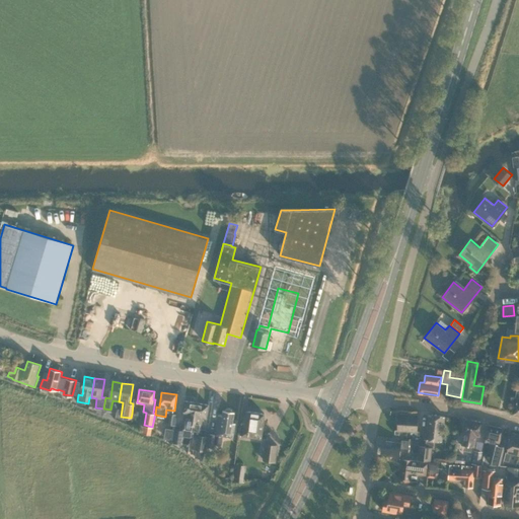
[(192,434),(193,431),(197,402),(183,400),(181,414),(187,415),(183,432),(192,434)]
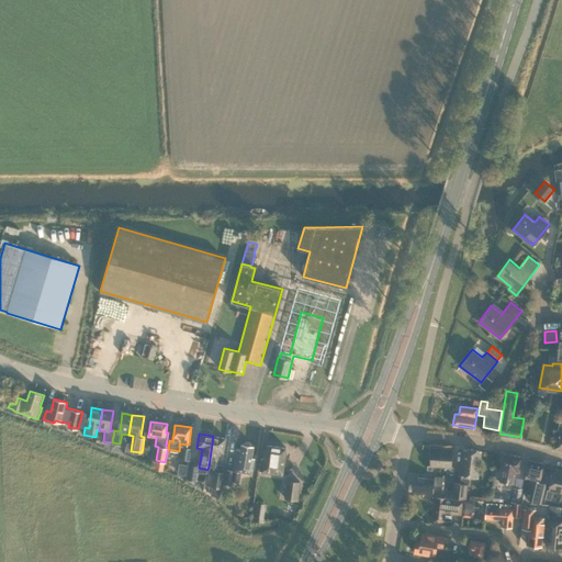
[(209,467),(208,470),(208,472),(214,473),(212,486),(223,487),(226,465),(217,464),(220,451),(224,452),(226,438),(213,436),(209,467)]
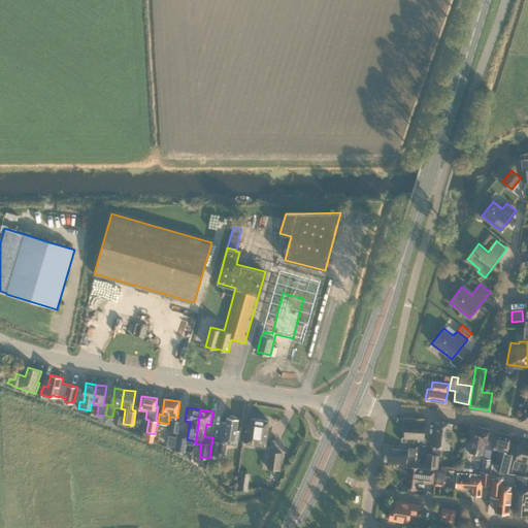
[(233,415),(232,414),(228,417),(227,421),(222,420),(219,441),(213,440),(211,454),(218,455),(219,452),(226,453),(227,443),(237,444),(239,430),(236,430),(237,419),(236,418),(233,415)]
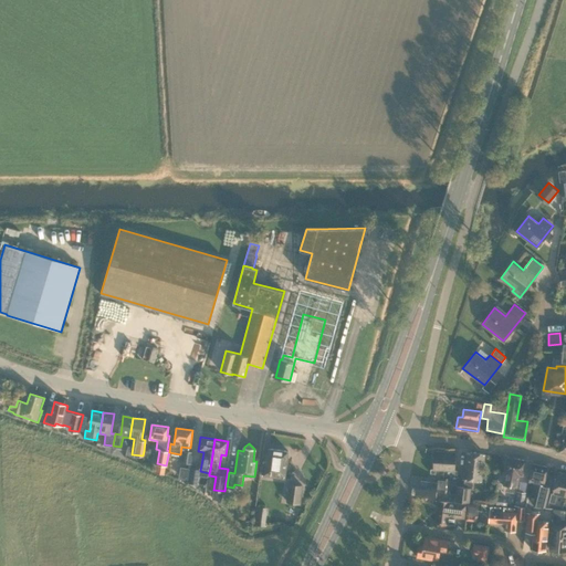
[(290,451),(269,448),(266,461),(263,460),(261,474),(286,478),(290,451)]
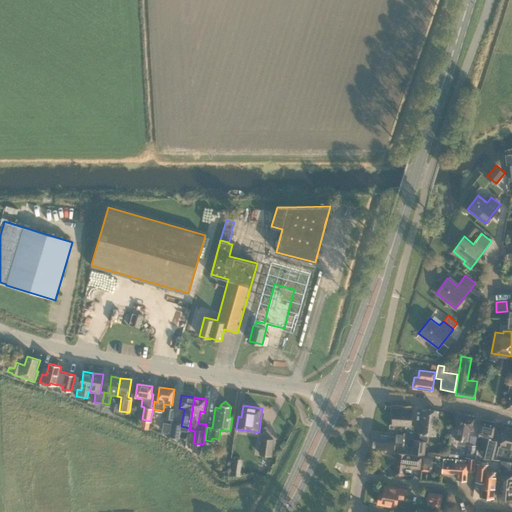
[(175,408),(166,407),(164,418),(173,419),(175,408)]
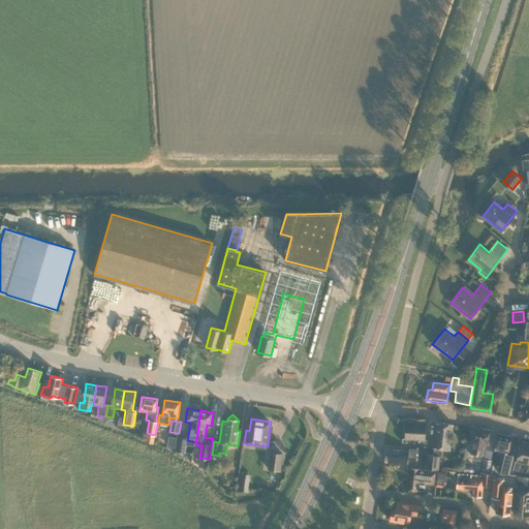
[(414,438),(416,422),(406,421),(405,438),(403,437),(402,441),(407,442),(407,438),(414,438)]
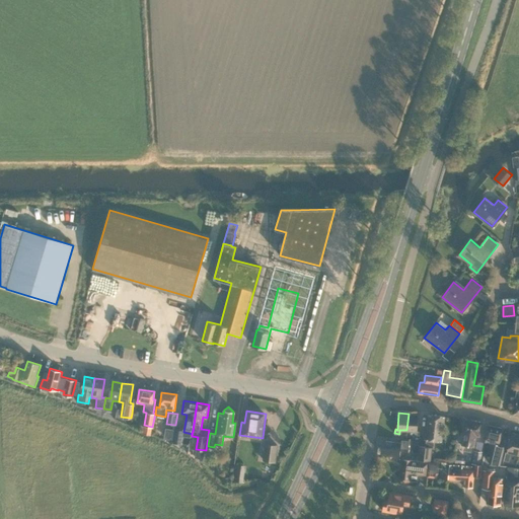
[(409,414),(406,430),(415,431),(415,434),(419,435),(420,431),(417,431),(418,415),(409,414)]
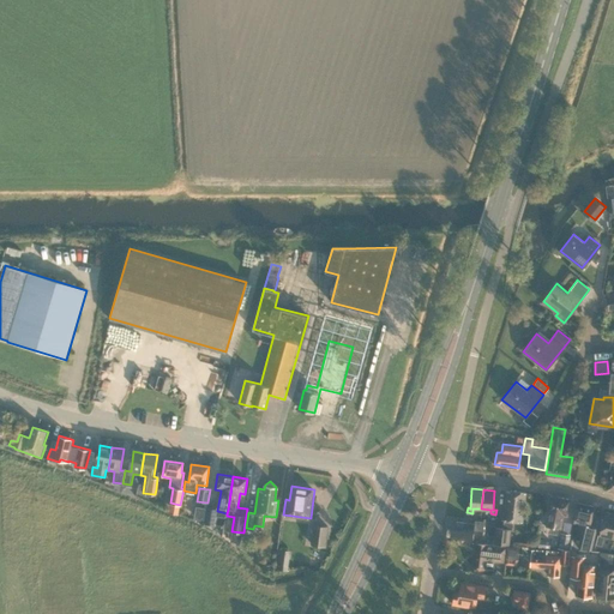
[(525,492),(506,489),(503,518),(504,518),(503,528),(495,527),(493,543),(510,545),(511,529),(513,530),(515,519),(522,521),(525,492)]
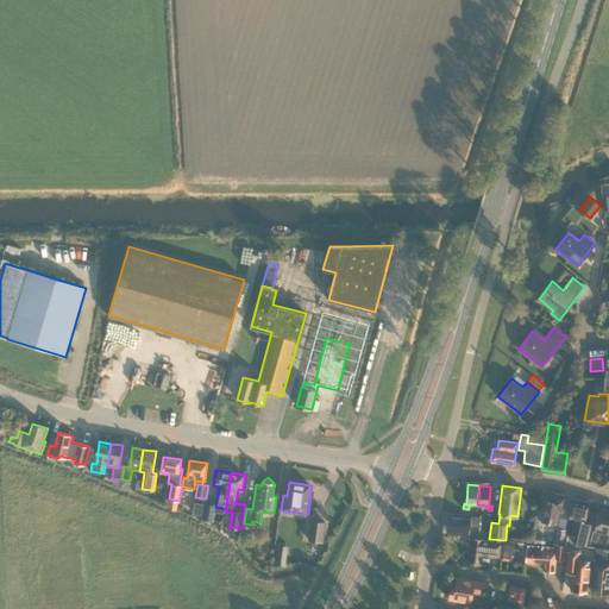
[(565,494),(545,491),(542,508),(544,508),(541,521),(557,523),(559,510),(563,512),(565,494)]
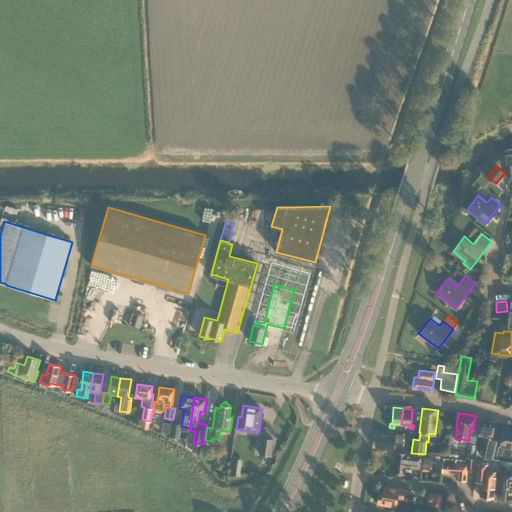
[(492,439),(496,422),(482,418),(479,429),(480,429),(478,435),(487,437),(483,456),(493,458),(498,440),(497,440),(492,439)]
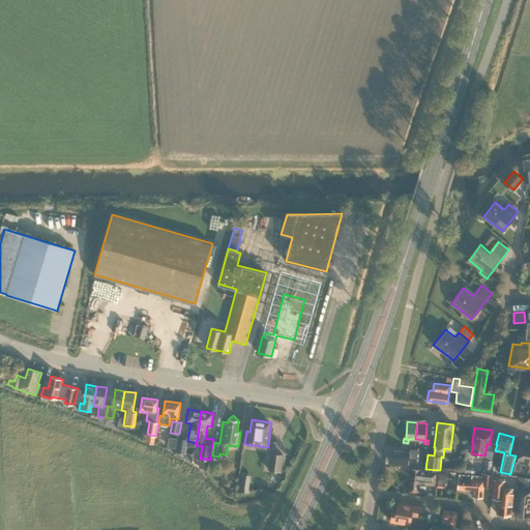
[(169,437),(168,444),(176,446),(177,438),(169,437)]
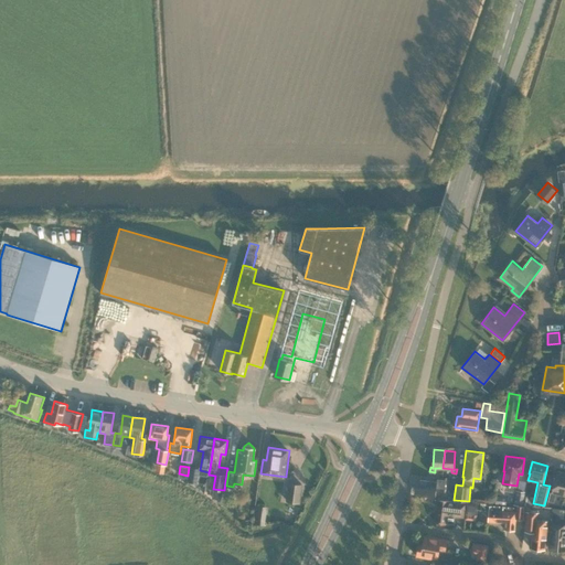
[(199,468),(191,466),(188,481),(196,482),(199,468)]
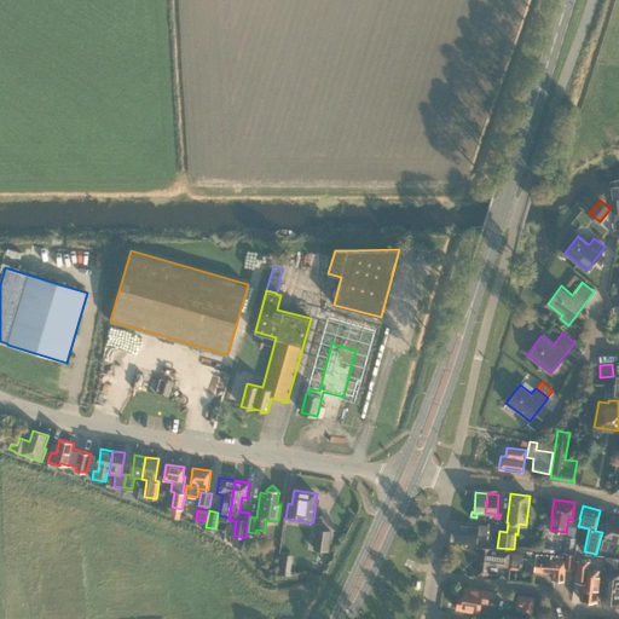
[(618,542),(618,538),(618,518),(611,516),(605,538),(603,538),(601,548),(606,549),(608,539),(618,542)]
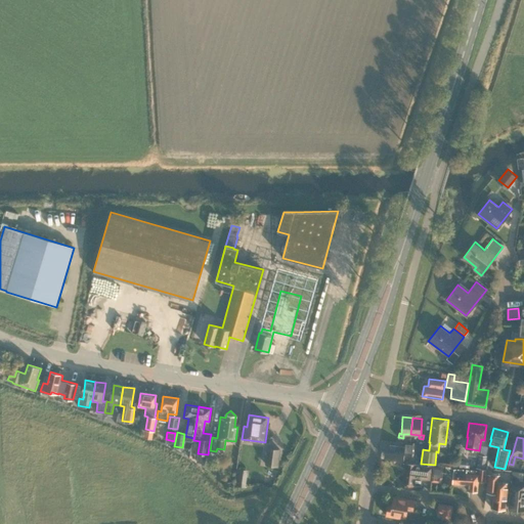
[(416,444),(407,443),(406,452),(416,452),(416,444)]
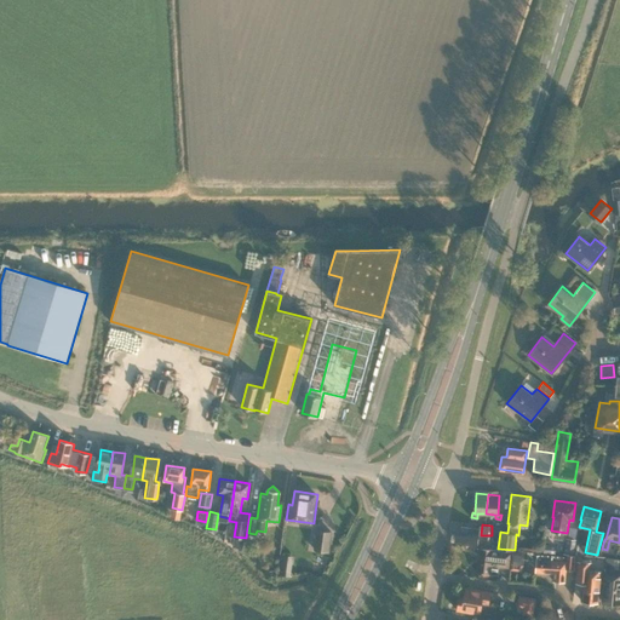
[(480,529),(457,526),(454,540),(477,544),(480,529)]
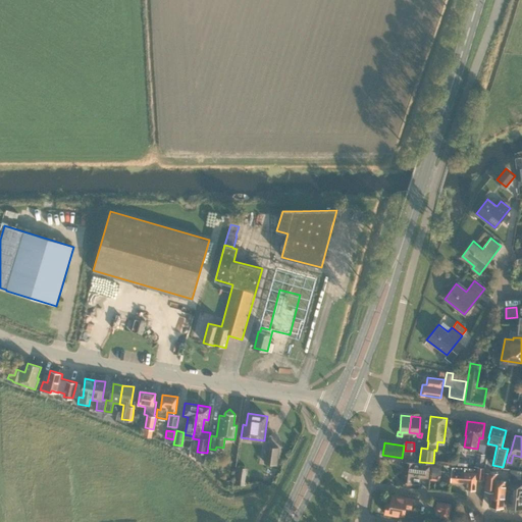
[(279,447),(267,445),(265,461),(277,463),(279,447)]
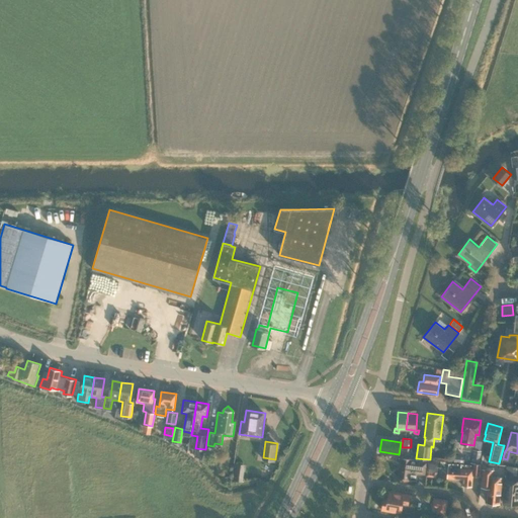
[(482,450),(473,448),(471,462),(480,463),(482,450)]
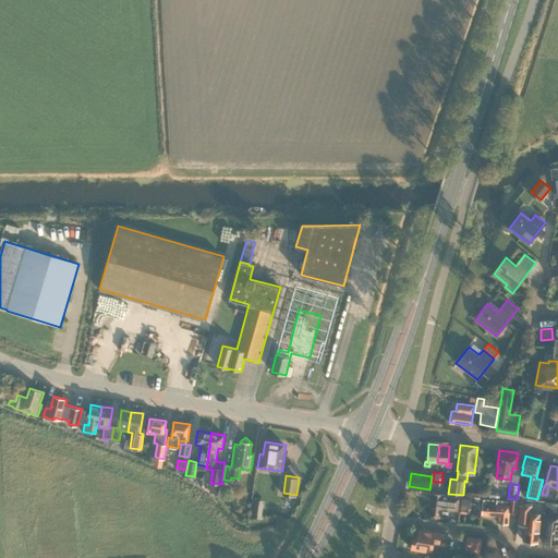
[(460,497),(433,494),(429,516),(440,517),(440,516),(448,517),(449,510),(458,511),(460,497)]
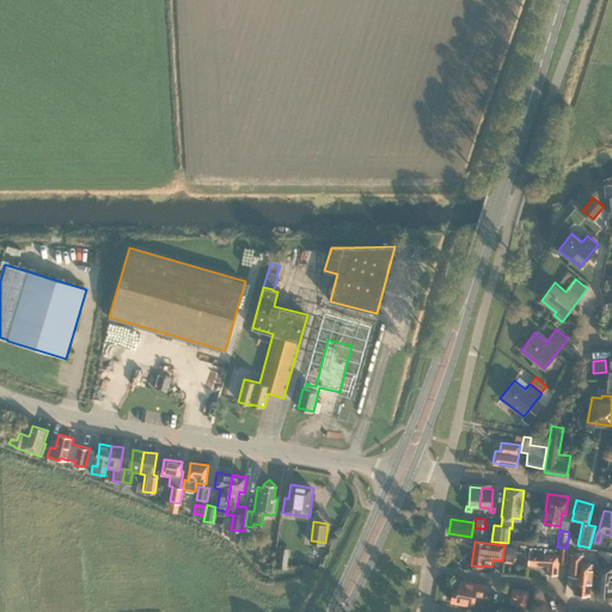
[(515,563),(518,545),(506,543),(503,562),(515,563)]
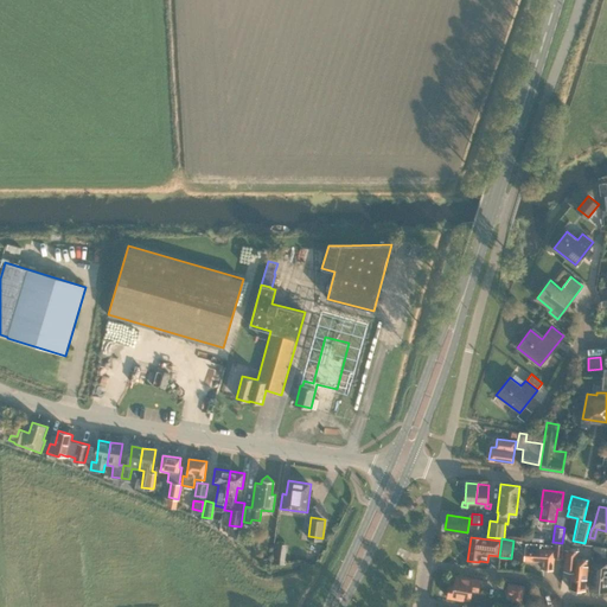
[(554,544),(525,542),(524,560),(542,561),(542,568),(553,569),(554,557),(562,557),(563,544),(554,543),(554,544)]
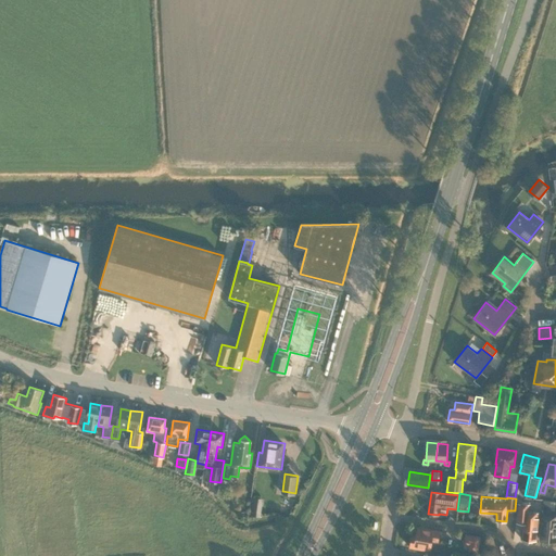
[(521,497),(517,496),(517,503),(518,503),(516,521),(523,522),(521,538),(535,540),(539,512),(529,510),(529,504),(521,503),(521,497)]
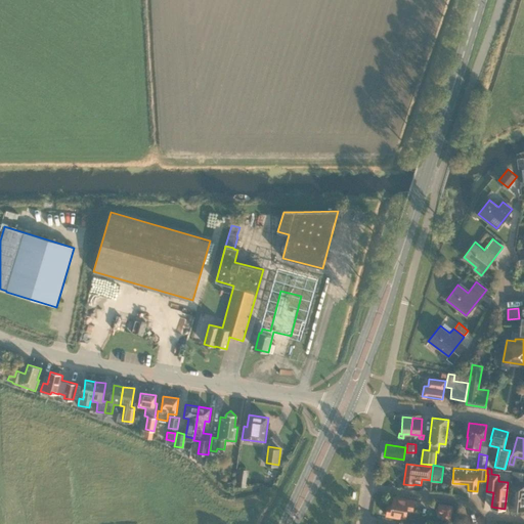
[(509,508),(517,509),(523,509),(523,481),(519,481),(520,472),(512,471),(509,508)]
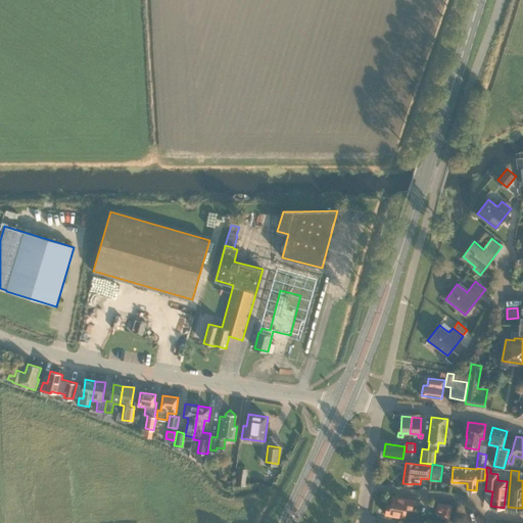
[(246,472),(236,471),(235,480),(245,481),(246,472)]
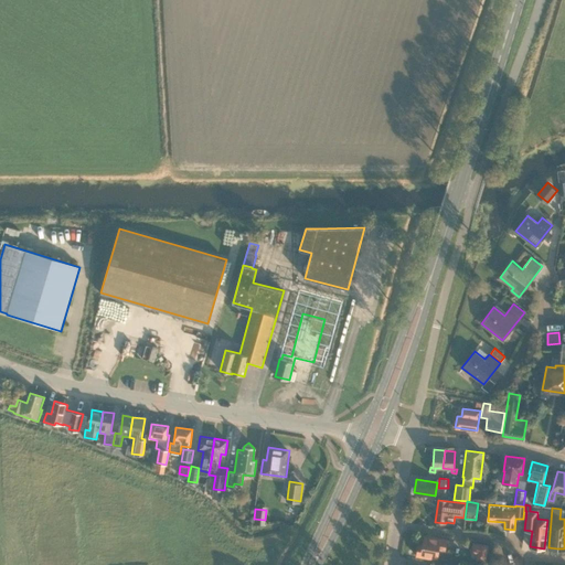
[(447,539),(424,534),(423,542),(418,541),(416,555),(437,560),(439,550),(445,551),(447,539)]
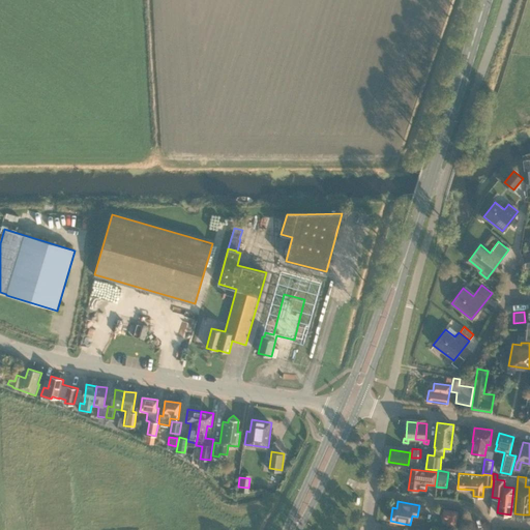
[(458,511),(444,508),(442,518),(447,519),(446,524),(454,526),(458,511)]
